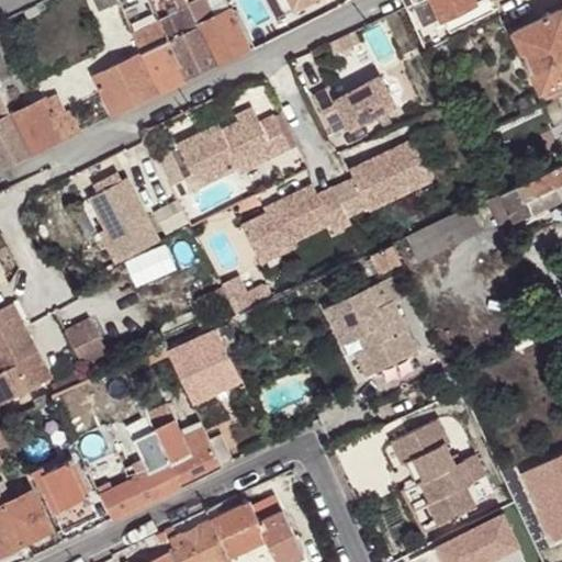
[(119,0),(96,0),(101,12),(121,2),(119,0)]
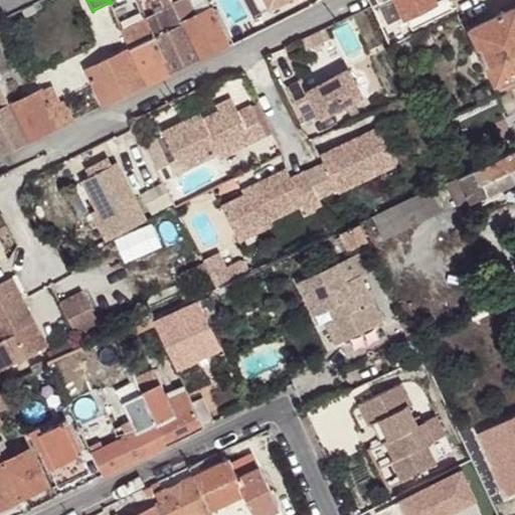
[(161,0),(167,9),(174,5),(174,4),(171,0),(161,0)]
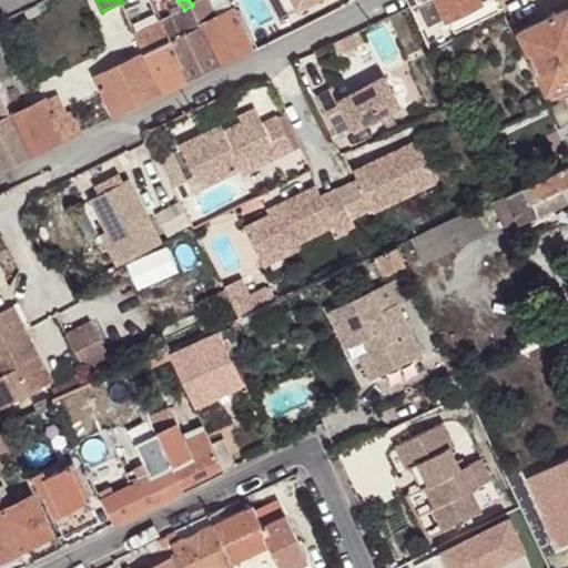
[(210,0),(201,0),(192,4),(192,6),(202,27),(219,18),(213,7),(210,0)]
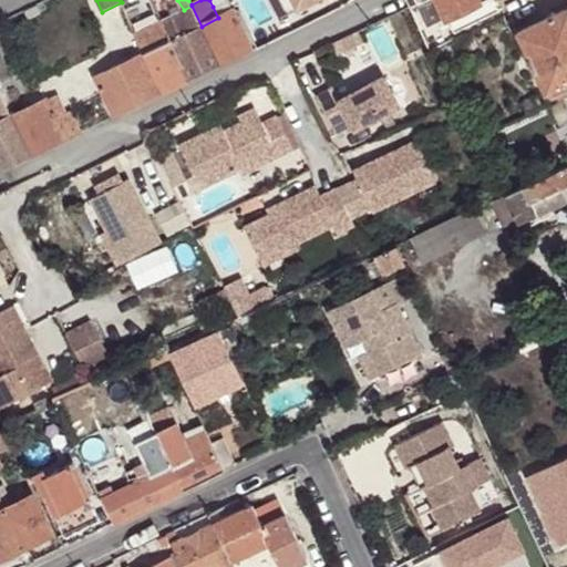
[(233,11),(226,0),(213,7),(218,18),(233,11)]
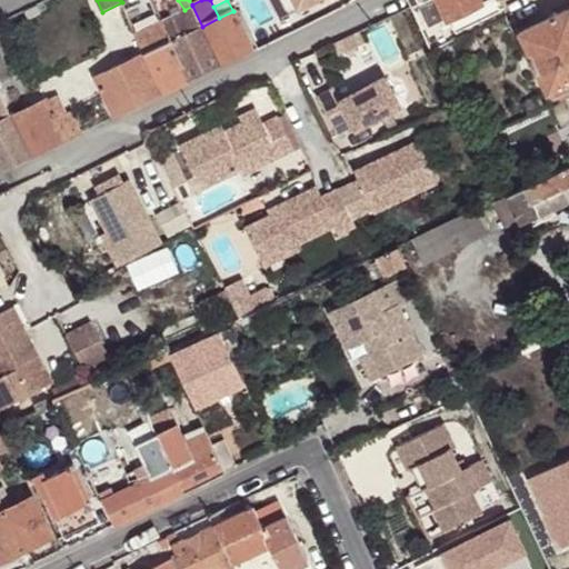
[(478,0),(439,0),(449,21),(481,6),(478,0)]
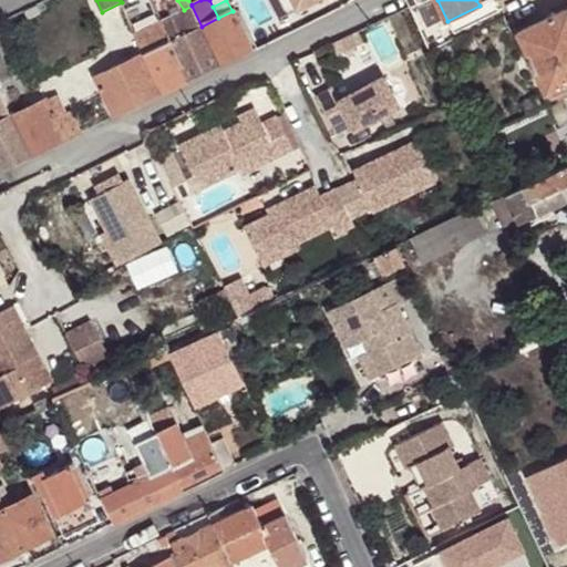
[(184,10),(162,21),(172,42),(202,27),(192,6),(184,10)]
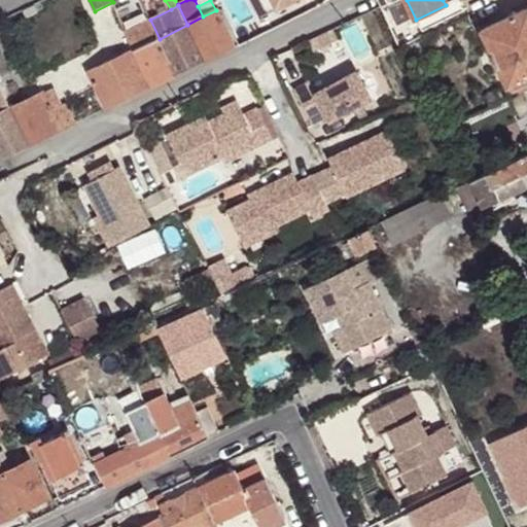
[(526,9),(482,31),(506,86),(526,77),(526,9)]
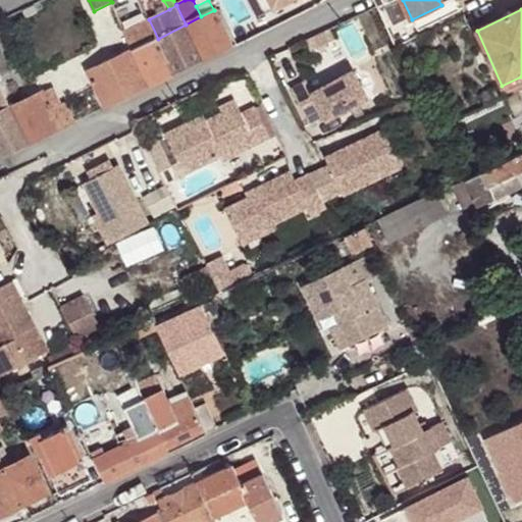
[(201,16),(186,24),(203,61),(231,48),(214,10),(201,16)]
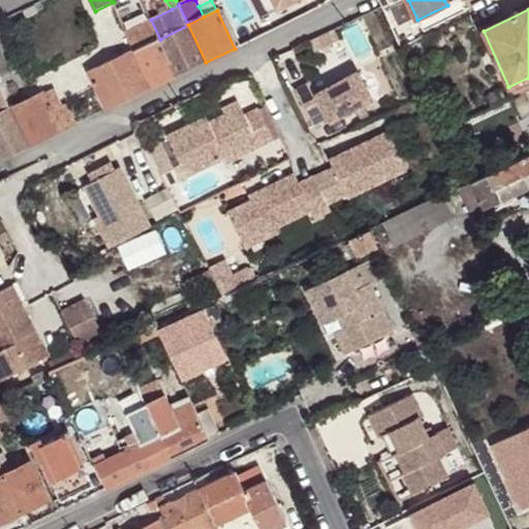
[(151,20),(126,31),(134,51),(151,88),(177,76),(160,39),(151,20)]
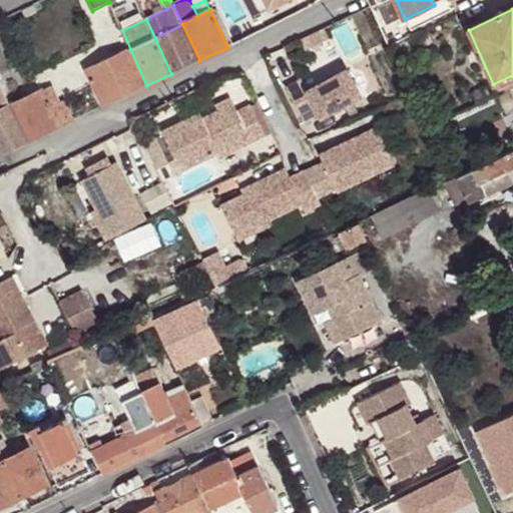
[(182,24),(155,38),(171,74),(199,60),(182,24)]
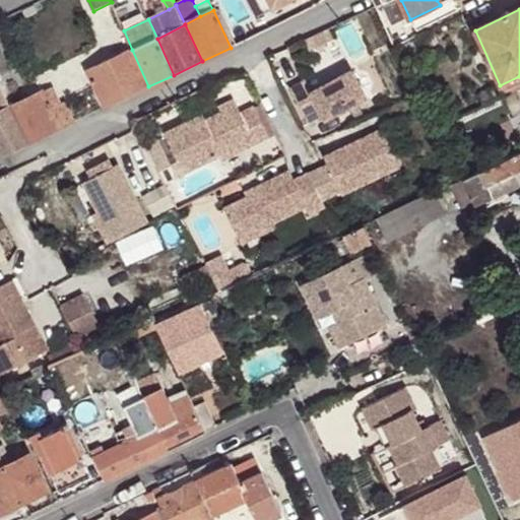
[(0,44),(0,65),(8,61),(0,44)]
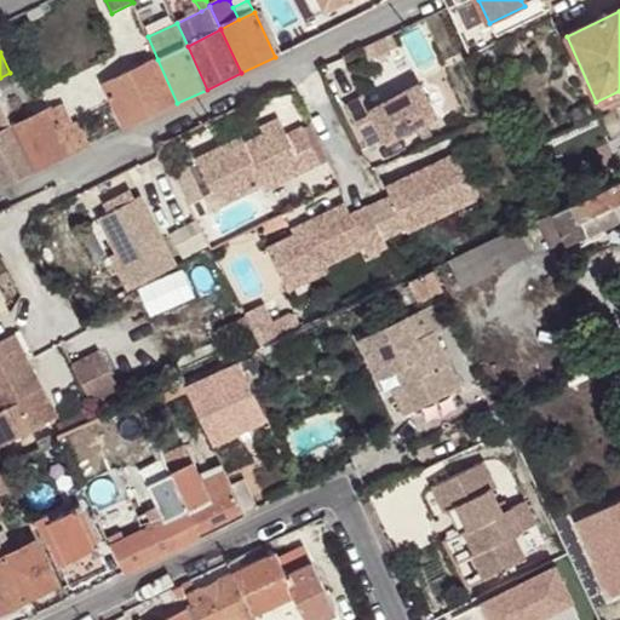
[(177,103),(158,59),(105,84),(126,128),(177,103)]
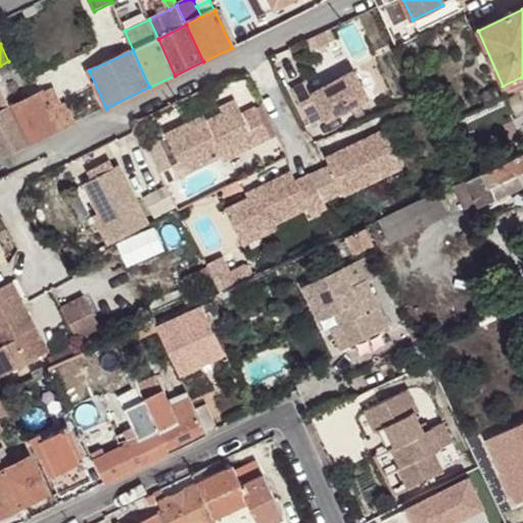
[(369,98),(353,70),(313,93),(306,82),(291,90),(310,124),(324,115),(327,121),(369,98)]
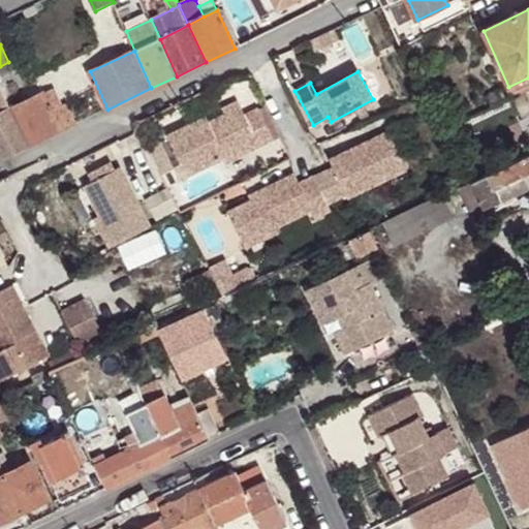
[(57,87),(42,93),(51,110),(65,104),(57,87)]
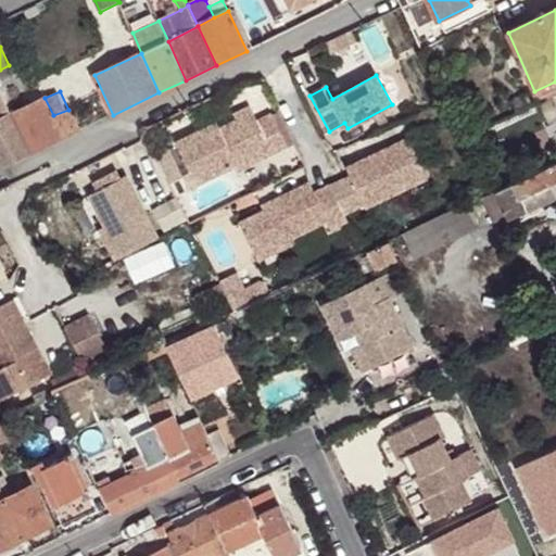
[(13,113),(32,154),(64,138),(53,115),(45,98),(13,113)]
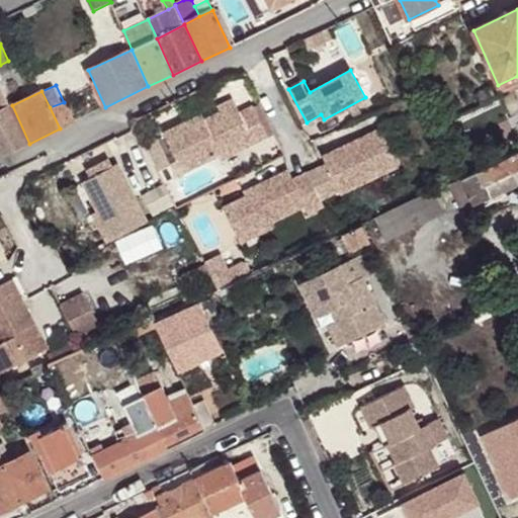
[(0,110),(12,105),(6,93),(0,95),(0,110)]
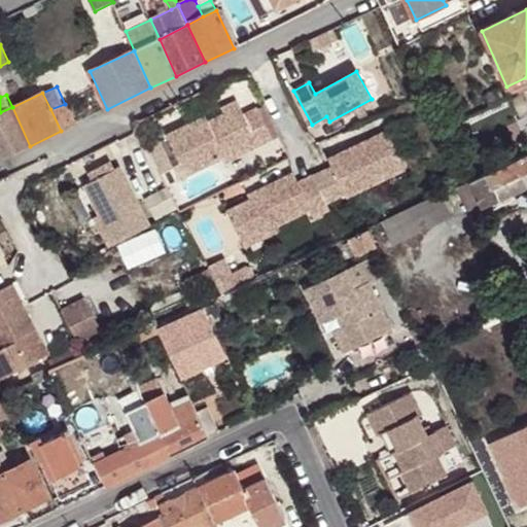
[(220,111),(222,116),(239,109),(236,103),(220,111)]
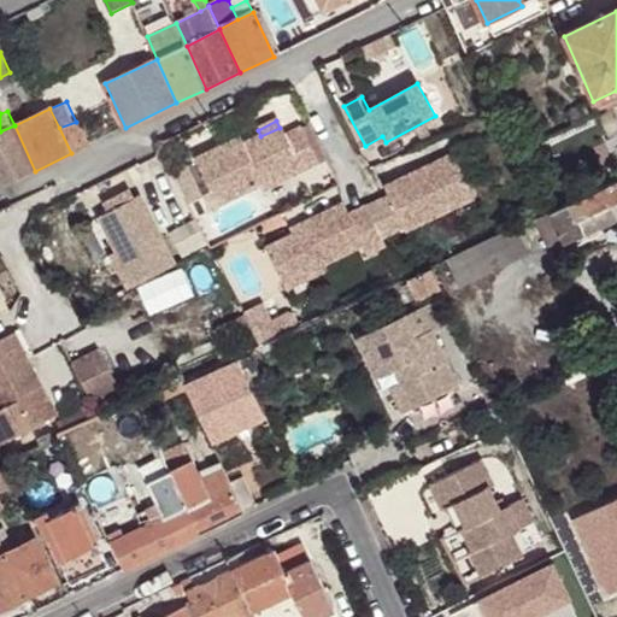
[(76,122),(59,128),(71,153),(88,146),(76,122)]
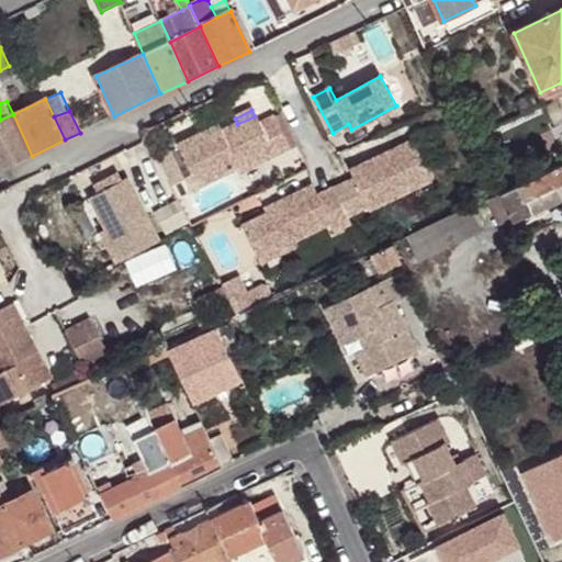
[(12,165),(32,156),(13,114),(0,120),(0,165),(6,167),(12,165)]
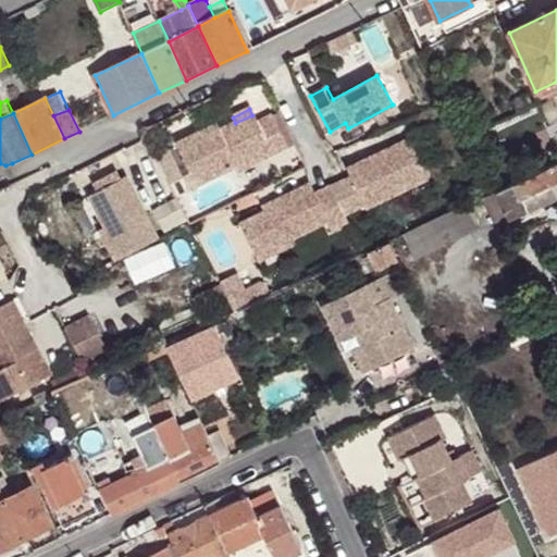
[(215,125),(174,146),(195,187),(235,166),(269,150),(271,156),(286,148),(271,115),(257,123),(252,115),(235,123),(219,132),(215,125)]
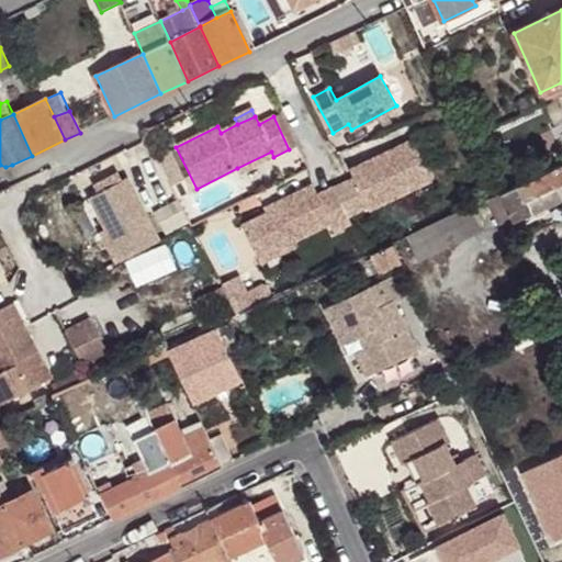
[(352,177),(333,187),(347,217),(367,208),(368,209),(430,178),(411,137),(348,168),(352,177)]
